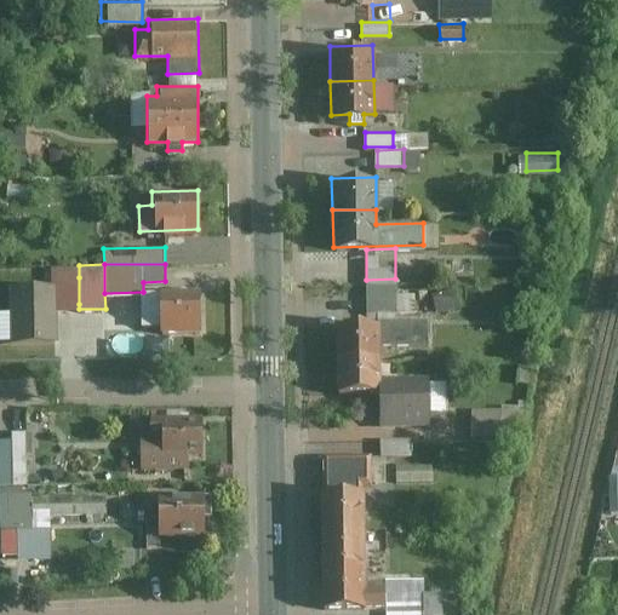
[(79,304),(79,277),(61,279),(62,305),(79,304)]
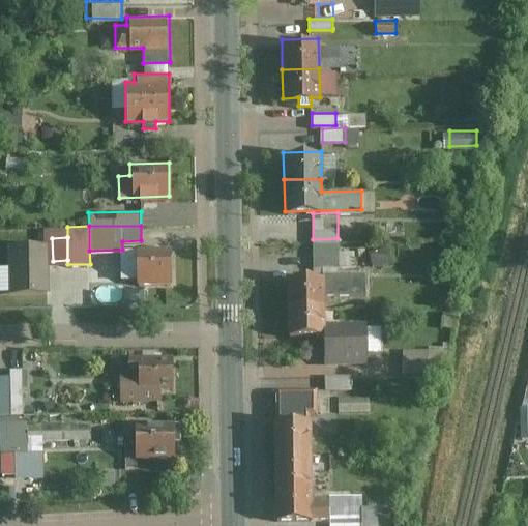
[(49,290),(48,241),(8,242),(9,290),(49,290)]
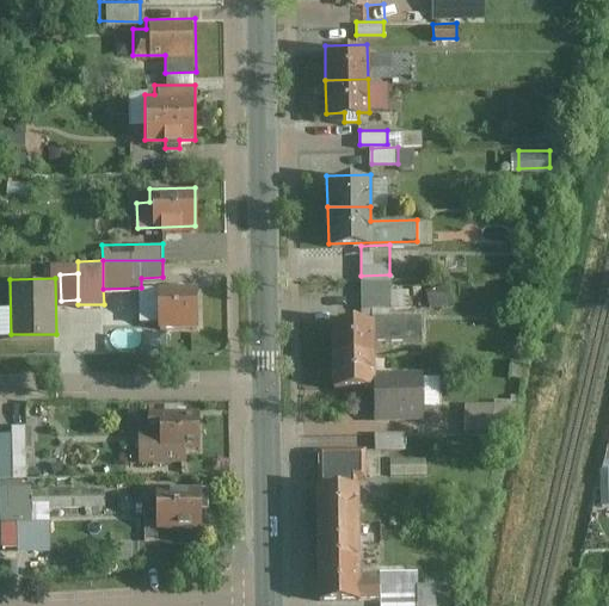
[(361,307),(411,307),(411,289),(391,289),(391,278),(361,278),(361,307)]
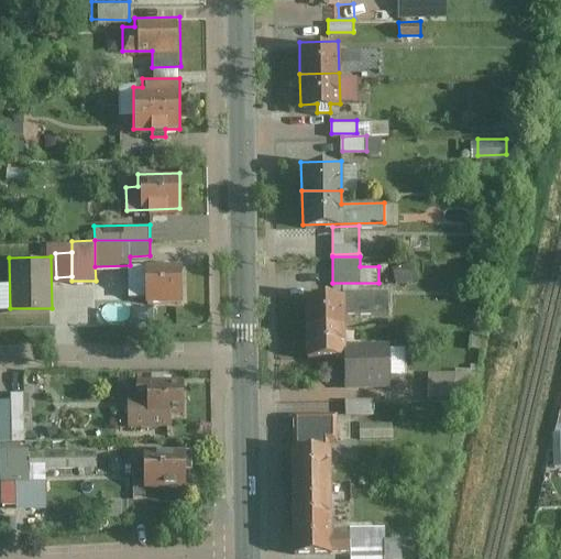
[(399,283),(419,277),(414,261),(394,266),(399,283)]
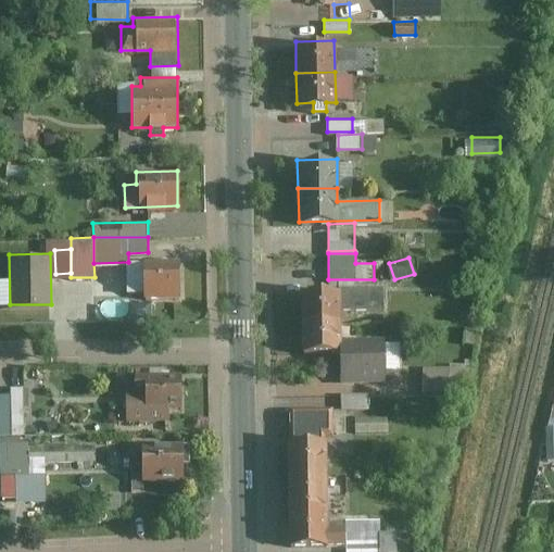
[(181,297),(181,260),(145,260),(145,297),(181,297)]
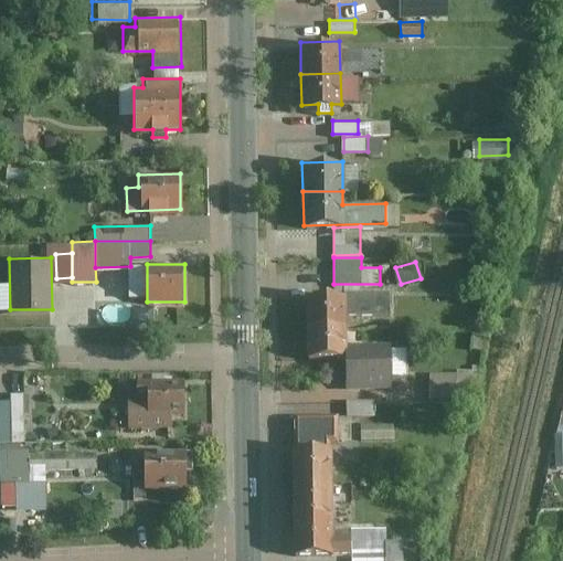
[(306,326),(346,326),(346,311),(391,311),(390,293),(344,293),(344,296),(306,296),(306,326)]
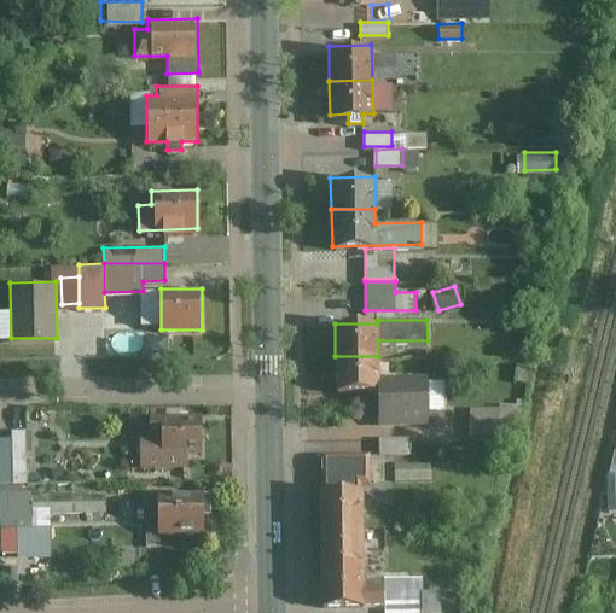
[(377,424),(429,424),(429,374),(378,375),(378,356),(335,356),(336,390),(377,390),(377,424)]
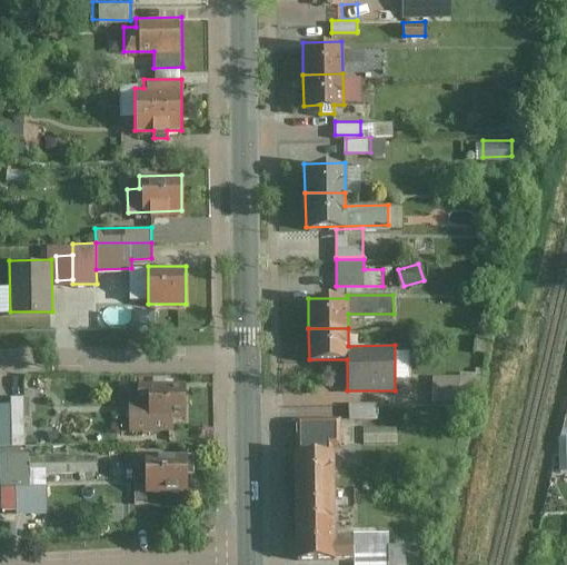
[(479,400),(478,375),(465,376),(466,400),(479,400)]
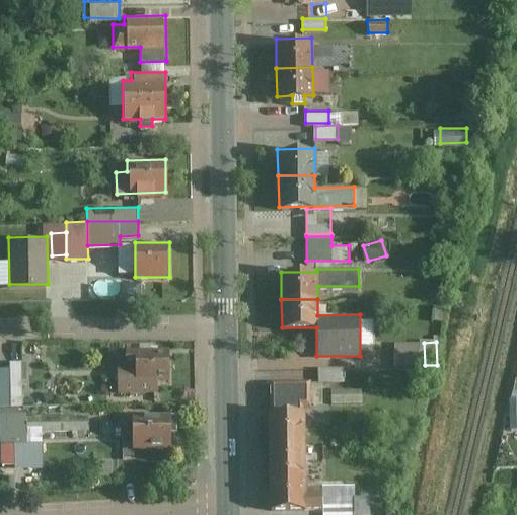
[(173,381),(173,348),(129,349),(129,361),(120,362),(121,382),(173,381)]
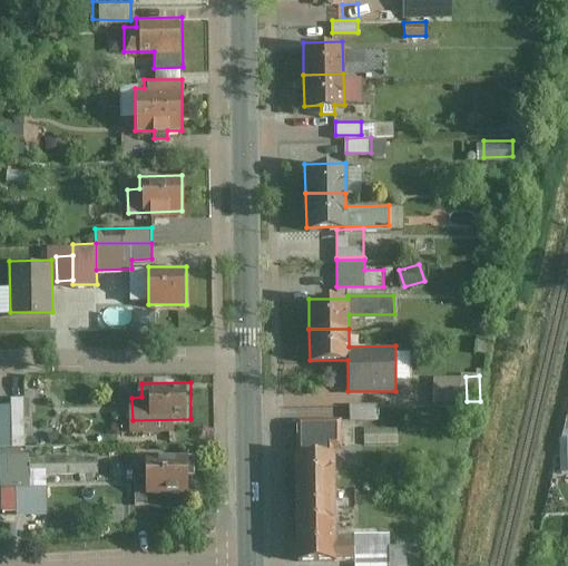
[(29,398),(3,399),(6,445),(31,443),(29,398)]
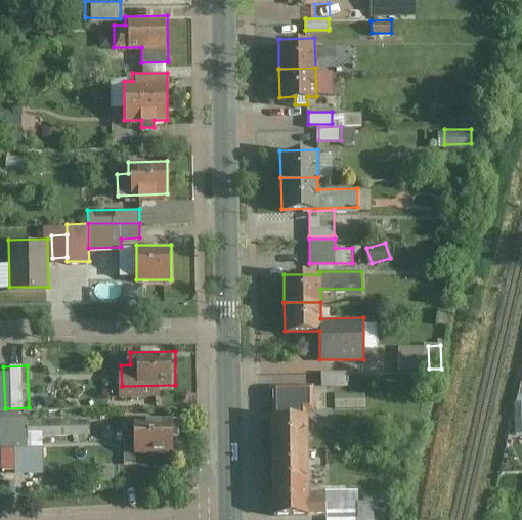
[(350,371),(321,371),(321,384),(350,383),(350,371)]
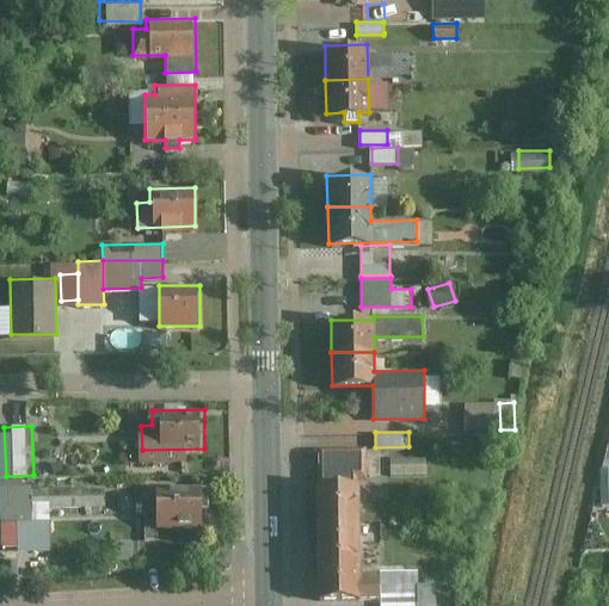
[(367,446),(318,447),(318,481),(357,481),(357,477),(367,477),(367,446)]
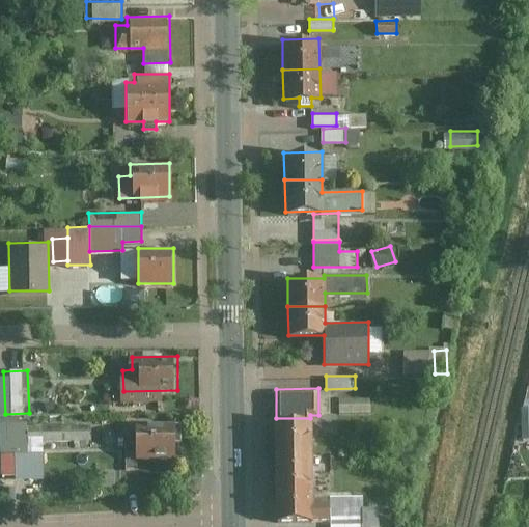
[(372,411),(372,395),(339,397),(340,412),(372,411)]
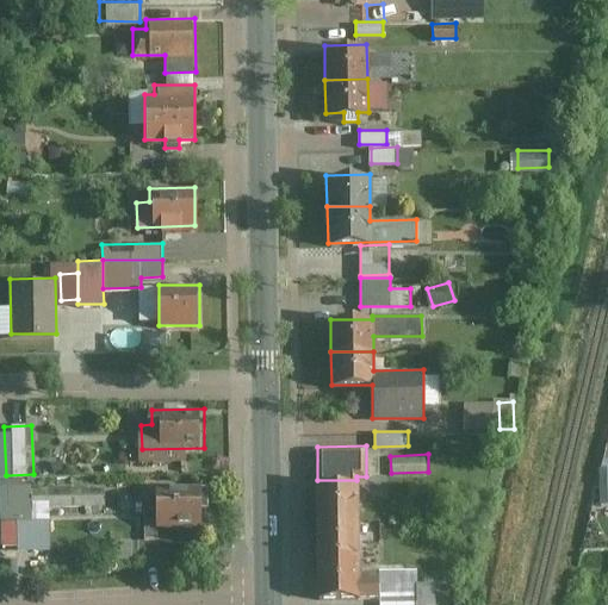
[(6,487),(8,546),(59,544),(56,504),(110,501),(109,482),(6,487)]
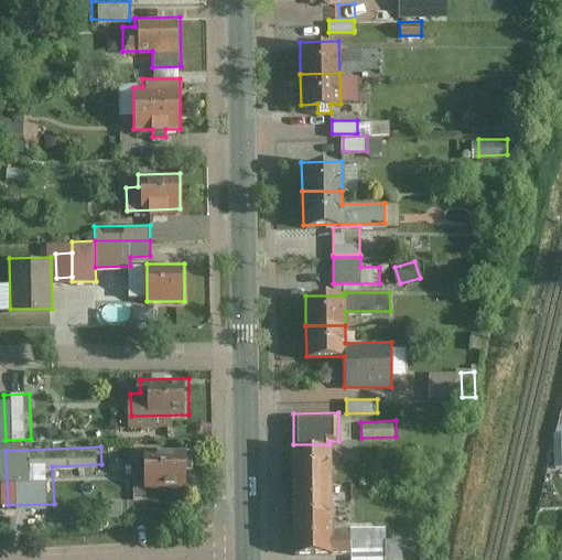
[(290,447),(291,499),(332,498),(331,447),(290,447)]
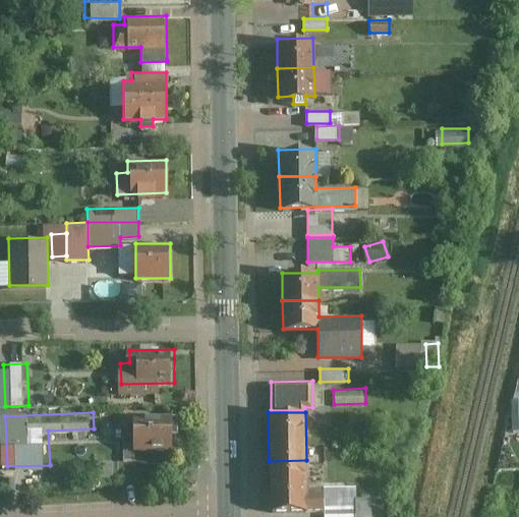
[(174,413),(135,414),(136,450),(175,449),(174,413)]
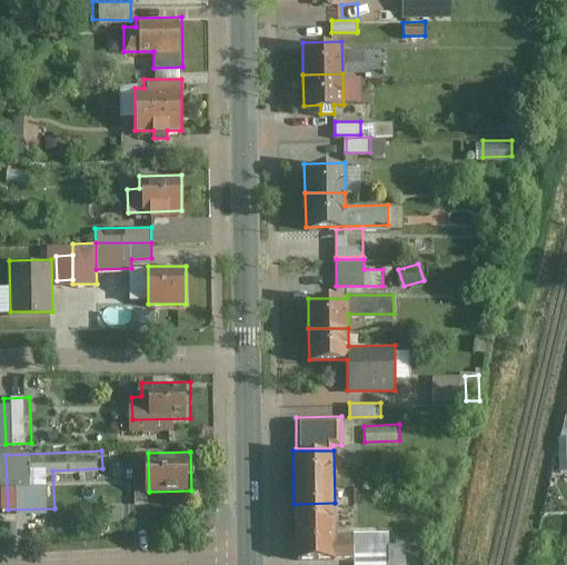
[(294,504),(295,558),(352,555),(352,536),(336,537),(335,503),(294,504)]
